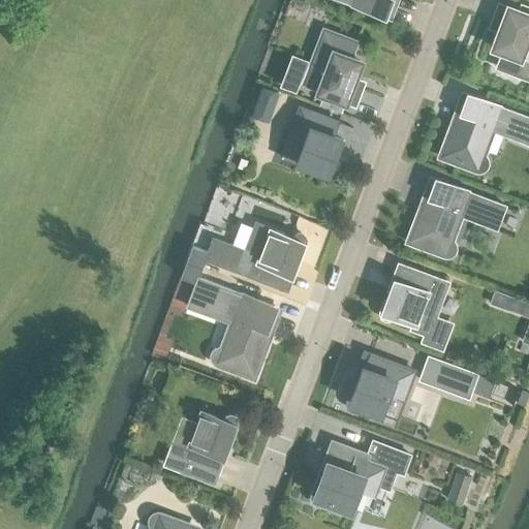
[(343,0),(384,16),(390,0),(343,0)]
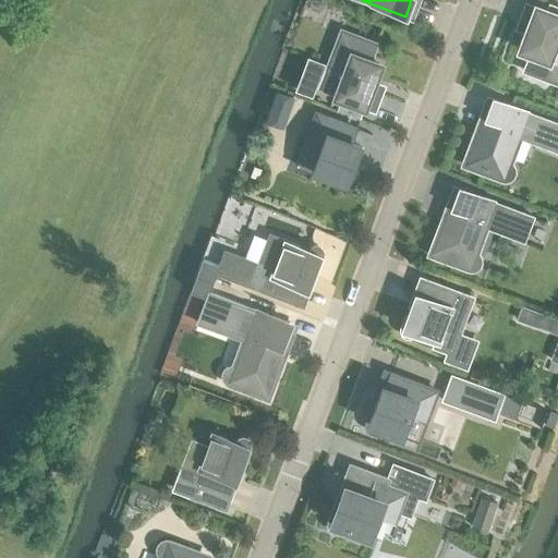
[(525,3),(520,19),(531,23),(521,48),(531,52),(524,69),(557,82),(557,8),(550,5),(548,12),(525,3)]
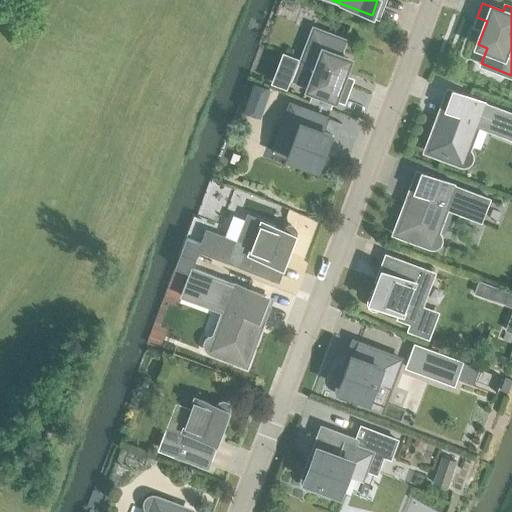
[(293,82),(343,100),(348,86),(339,83),(347,59),(339,56),(344,40),(313,28),(293,82)]
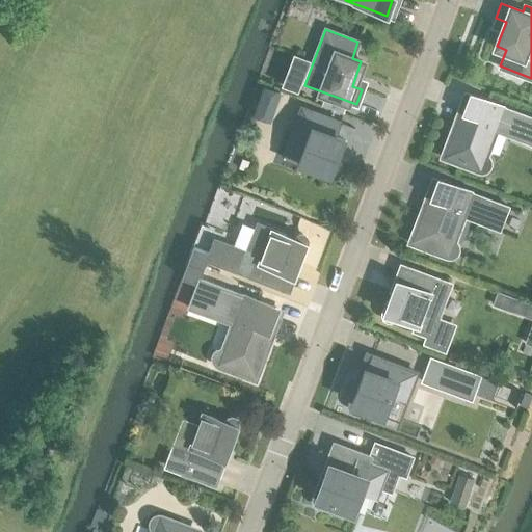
[(263,87),(255,109),(272,115),(280,94),(263,87)]
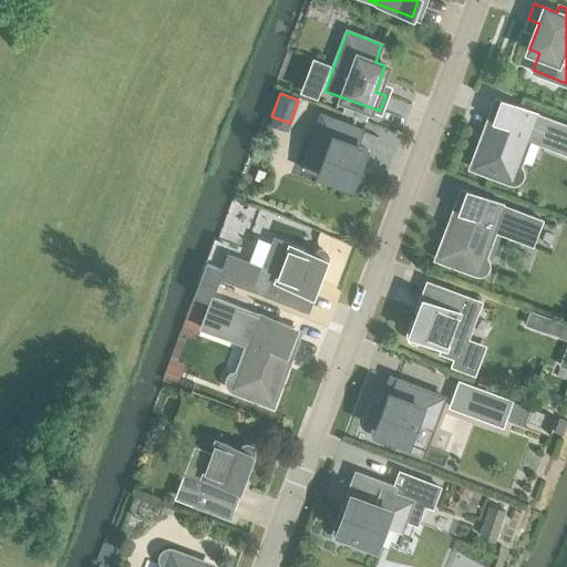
[(347,100),(342,111),(364,120),(369,109),(347,100)]
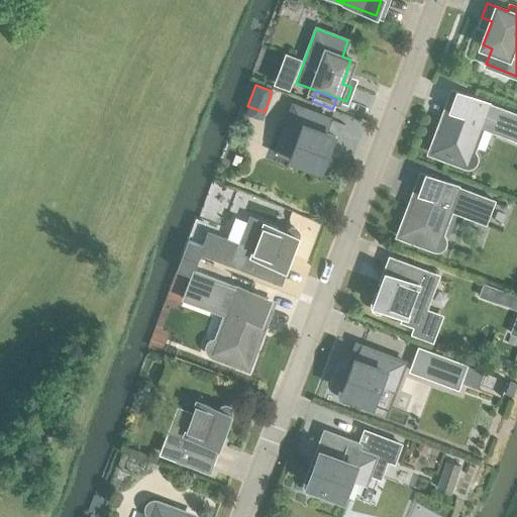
[(516,139),(516,113),(457,92),(447,119),(443,118),(431,150),(449,158),(448,161),(464,167),(469,168),(473,166),(476,163),(477,159),(477,154),(475,151),(471,148),(480,125),(516,139)]
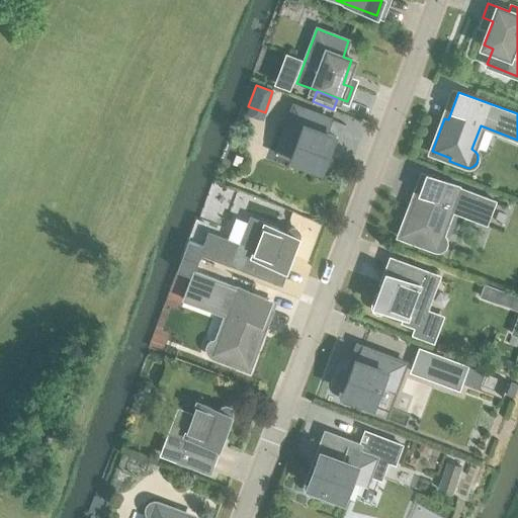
[(322,172),(325,169),(330,153),(328,152),(334,136),(326,133),(331,119),(293,105),(283,134),(297,139),(290,156),(308,162),(307,166),(308,170),(311,173),(315,175),(319,174),(322,172)]
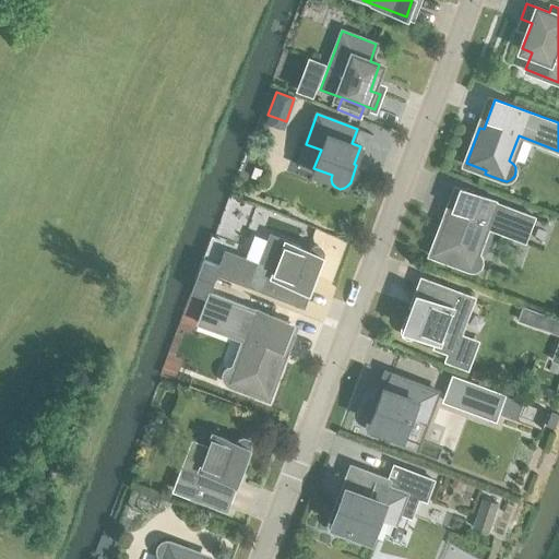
[(461,189),(450,218),(445,217),(432,252),(452,260),(451,264),(468,271),(473,271),(477,270),(480,266),(482,262),(482,258),(479,253),(475,251),(485,226),(524,240),(534,216),(461,189)]
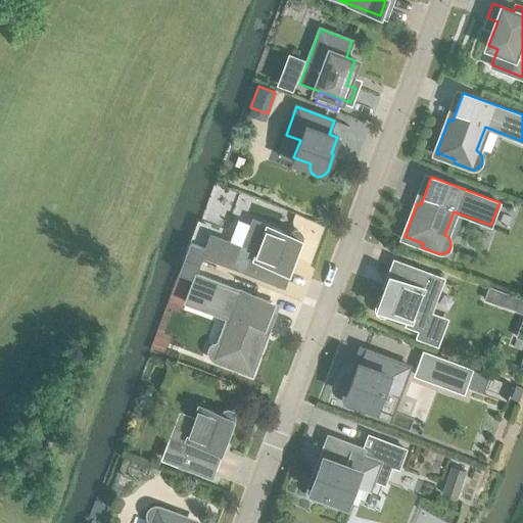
[(190,242),(184,257),(199,264),(203,254),(274,281),(279,267),(287,271),(295,248),(297,249),(301,239),(301,236),(300,232),(297,230),(294,230),(290,231),(288,234),(253,221),(243,247),(210,235),(205,248),(190,242)]
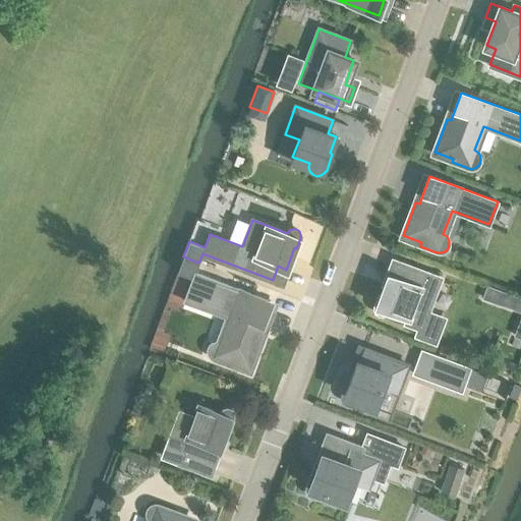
[(198,263),(183,256),(178,272),(193,278),(184,300),(229,317),(220,341),(216,341),(212,342),(209,345),(207,349),(208,353),(210,356),(213,358),(228,364),(230,361),(248,368),(261,336),(257,335),(271,301),(195,273),(198,263)]
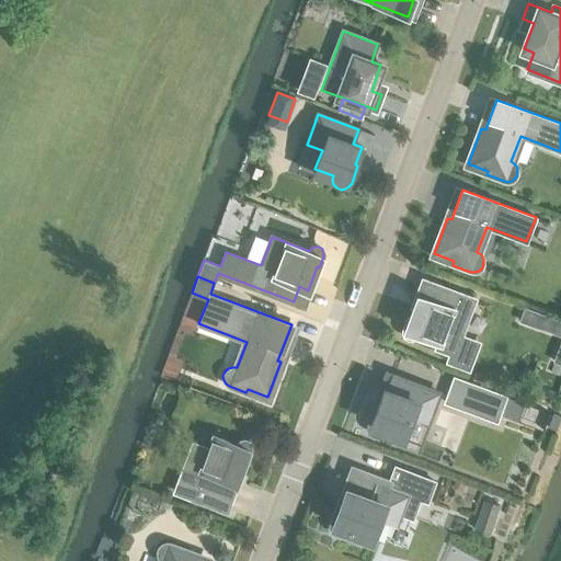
[(418,334),(455,348),(473,299),(433,284),(427,298),(419,295),(410,318),(407,317),(402,329),(402,332),(404,336),(408,339),(411,339),(415,338),(418,334)]
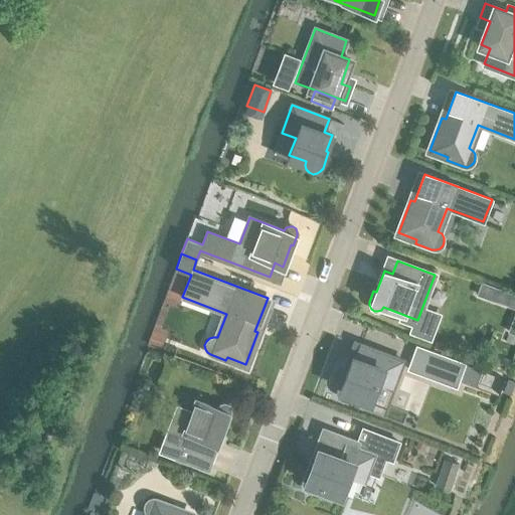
[(354,358),(352,357),(346,373),(343,372),(338,387),(337,391),(338,395),(341,398),(345,399),(349,399),(353,397),(355,394),(371,400),(378,383),(391,388),(402,361),(359,344),(354,358)]
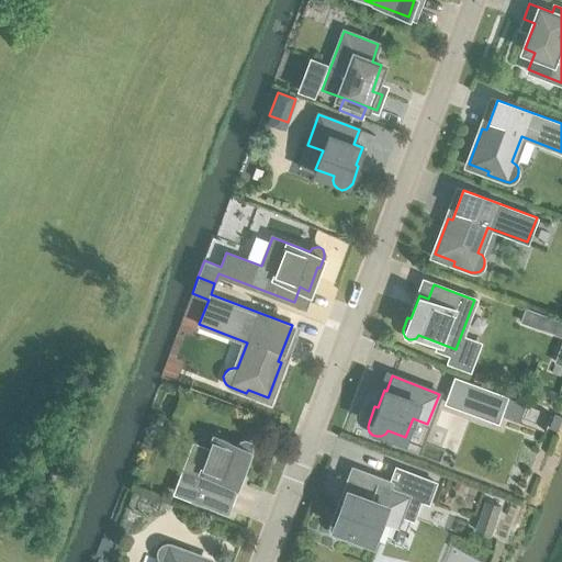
[(454,377),(444,403),(497,423),(507,396),(454,377)]
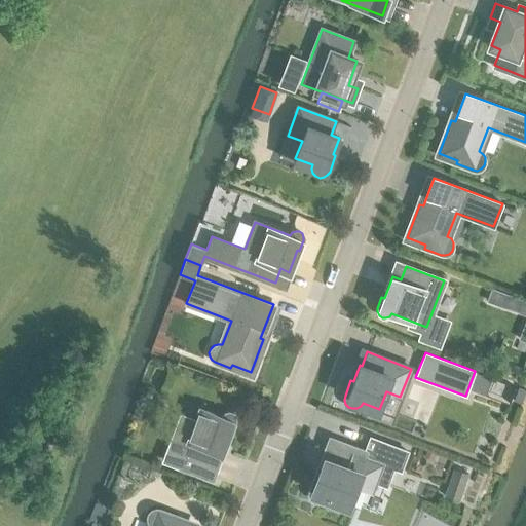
[(164,460),(202,475),(207,463),(216,466),(229,430),(231,431),(235,421),(235,417),(234,414),(231,412),(228,412),(224,413),(222,416),(200,408),(195,421),(182,416),(164,460)]
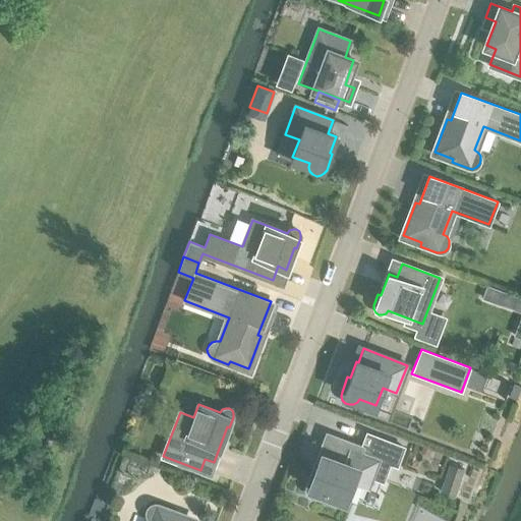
[(363,448),(329,433),(314,470),(312,469),(306,485),(306,489),(307,494),(309,496),(313,498),(317,498),(322,496),(324,491),(345,501),(352,482),(366,488),(371,478),(382,482),(389,464),(396,467),(403,449),(372,436),(364,454),(358,452),(359,449),(362,450),(363,448)]
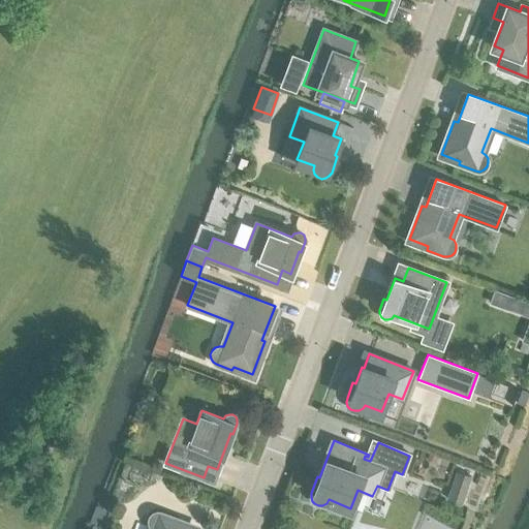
[(456,471),(447,498),(462,503),(471,476),(456,471)]
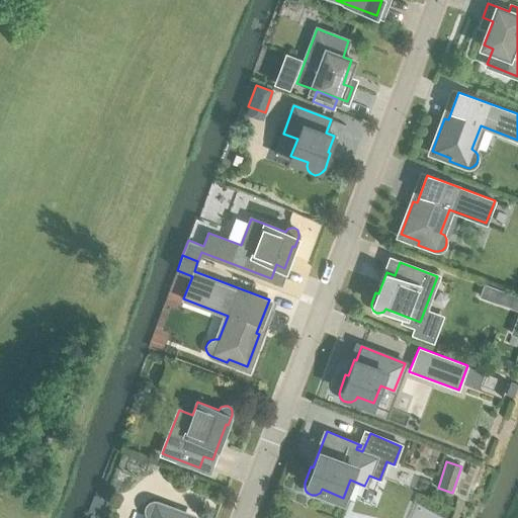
[(189,517),(190,517),(172,510),(173,507),(157,501),(153,501),(150,502),(147,505),(145,508),(145,512),(148,516),(150,517),(189,517)]
